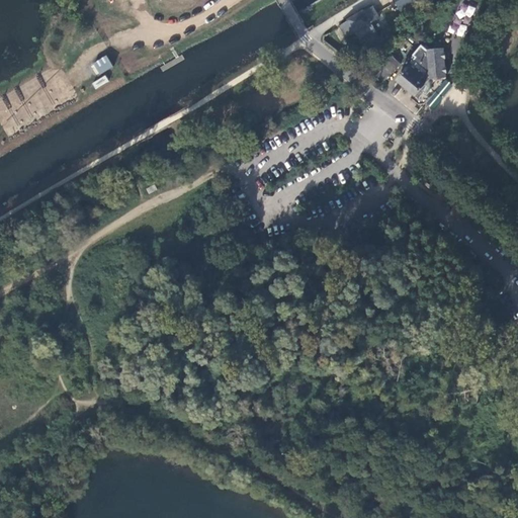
[(397,0),(405,11),(412,6),(407,0),(397,0)]
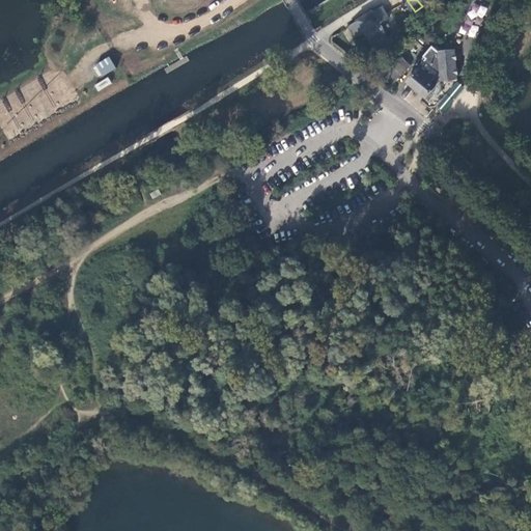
[(469,32),(475,34),(484,7),(471,2),(466,18),(473,21),(469,32)]
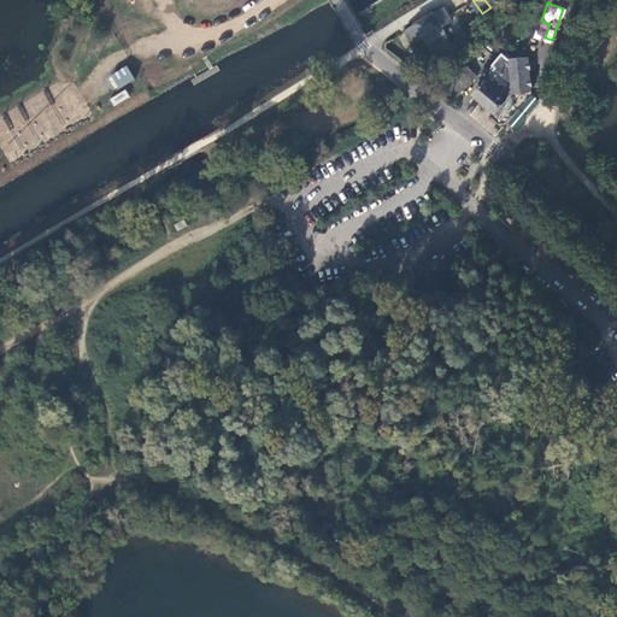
[(416,24),(405,30),(412,43),(423,37),(429,50),(448,37),(442,27),(452,21),(445,7),(435,13),(434,11),(415,23),(416,24)]
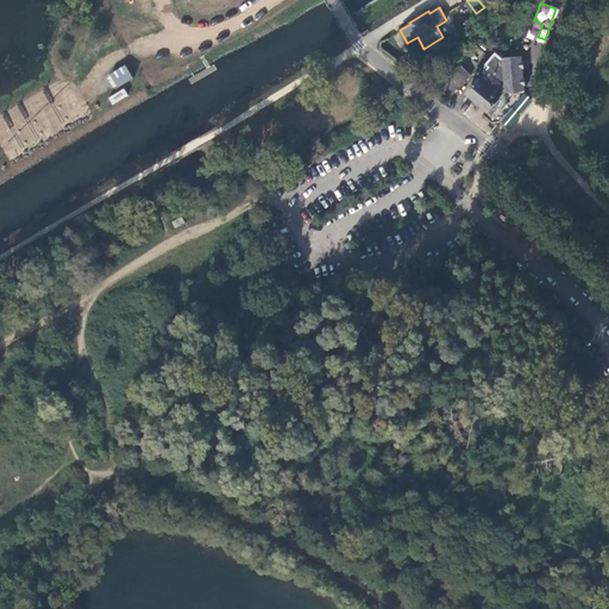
[(527,38),(535,41),(539,26),(531,24),(527,38)]
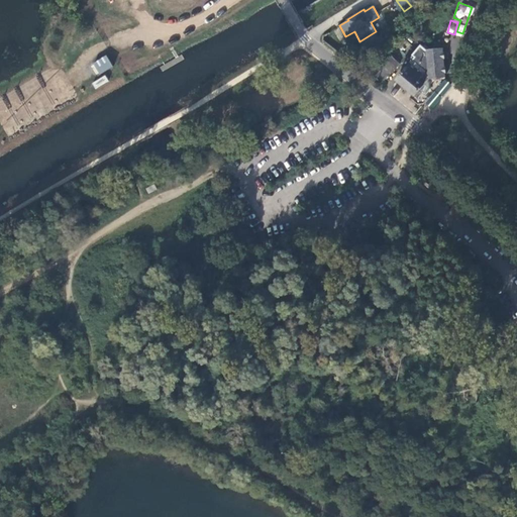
[(418,90),(423,85),(424,86),(429,80),(431,77),(446,75),(442,46),(426,48),(420,43),(412,54),(415,57),(395,81),(413,96),(418,90)]
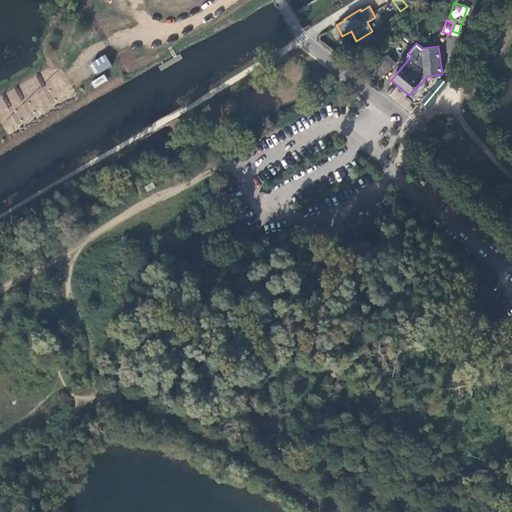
[(383,51),(374,62),(386,72),(395,63),(383,51)]
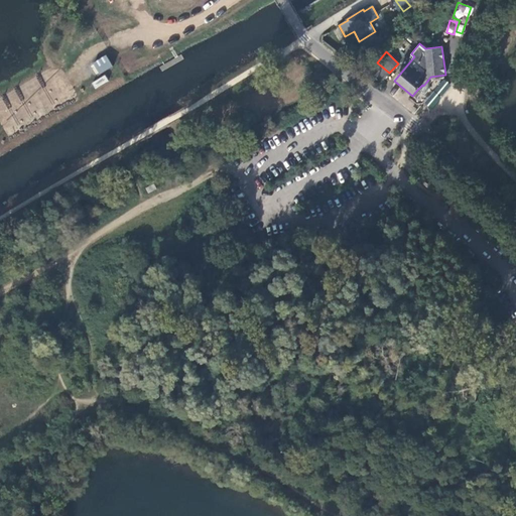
[(98,76),(113,66),(106,54),(90,65),(98,76)]
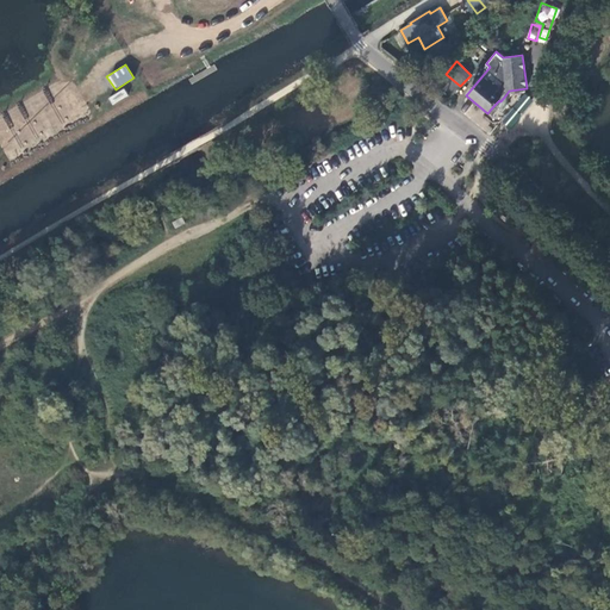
[(446,74),(437,85),(450,97),(460,86),(446,74)]
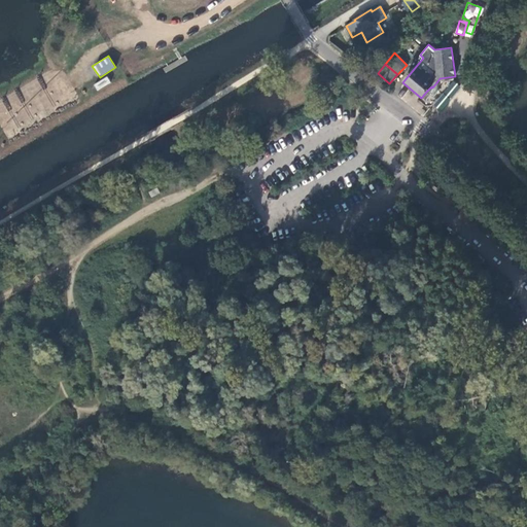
[(107,77),(93,83),(96,90),(110,83),(107,77)]
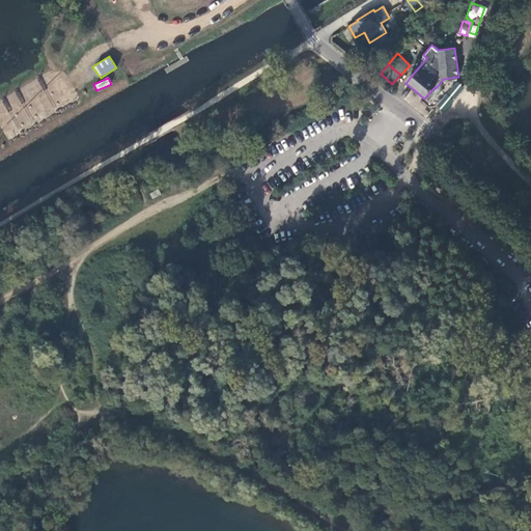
[(441,90),(441,82),(436,88),(435,87),(429,92),(436,96),(441,90)]
